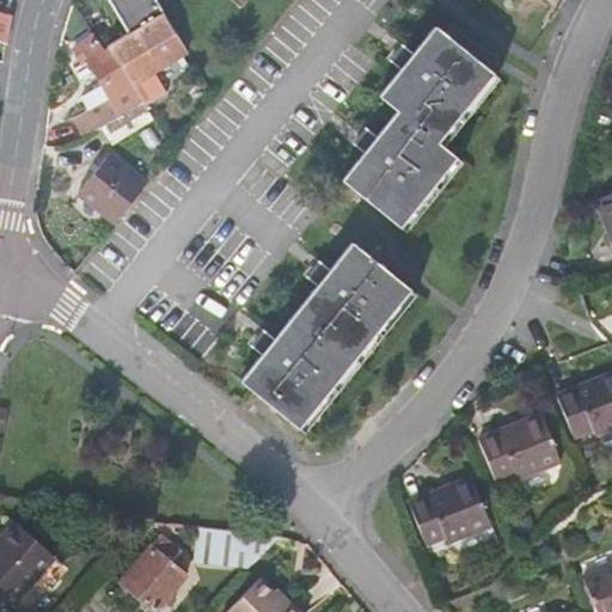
[(165,14),(157,0),(109,0),(128,32),(106,44),(134,84),(154,72),(187,51),(182,43),(165,14)]
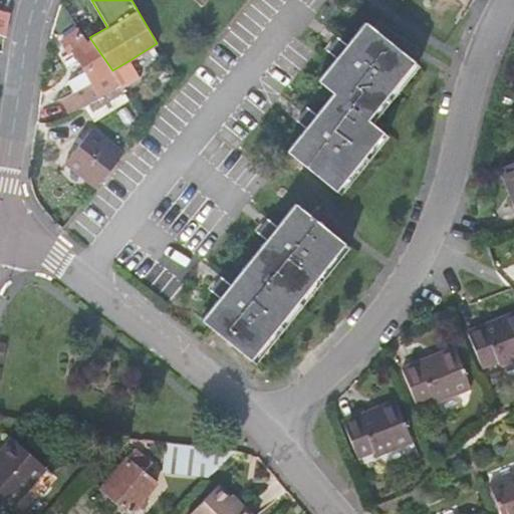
[(7,12),(0,8),(0,34),(5,36),(10,13),(7,12)]
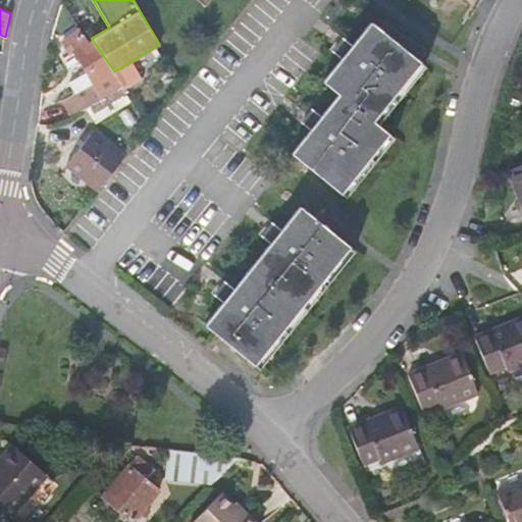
[(338,94),(291,153),(341,194),(389,134),(373,120),(421,62),(371,21),(322,82),(338,94)]
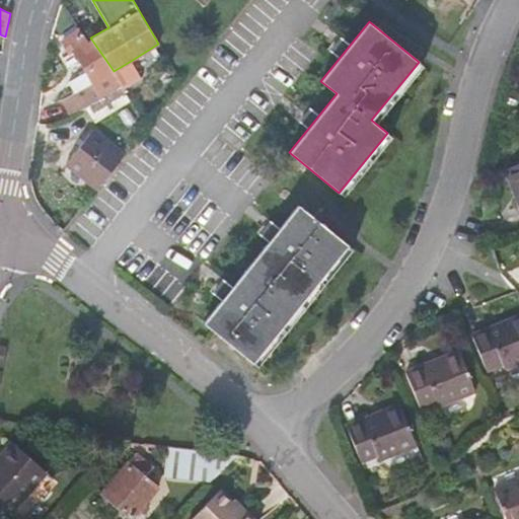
[(114,71),(90,38),(87,40),(79,28),(65,39),(62,41),(69,53),(73,50),(87,72),(68,82),(74,91),(71,93),(82,110),(122,87),(123,88),(114,71)]
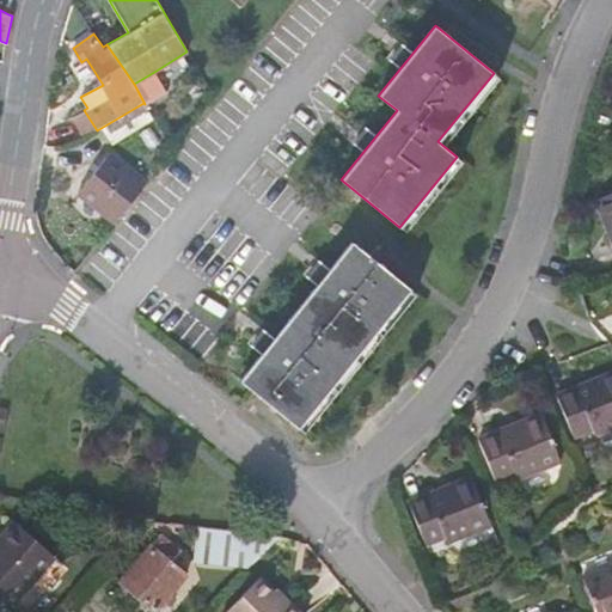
[(166,91),(154,72),(134,84),(145,104),(166,91)]
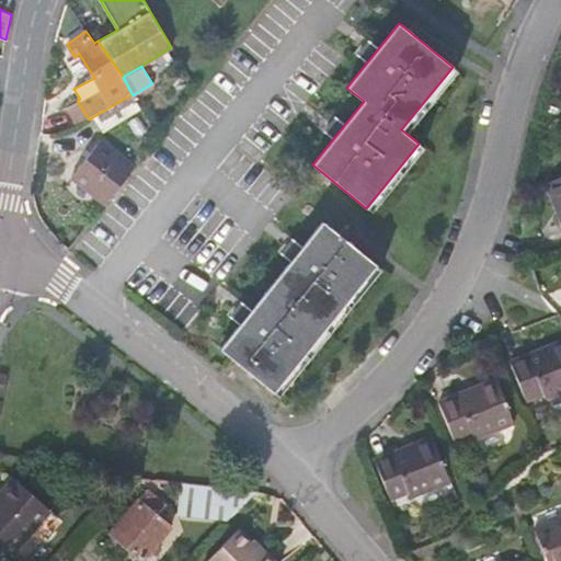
[(104,204),(134,168),(100,140),(71,176),(104,204)]
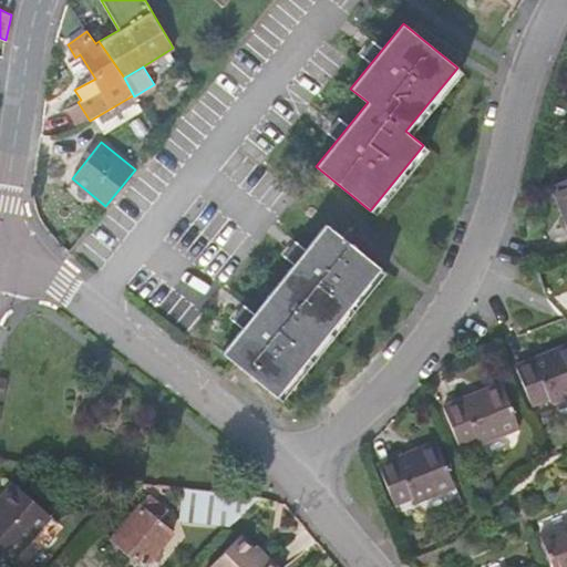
[(566,178),(552,185),(560,207),(566,205),(566,208),(566,178)]
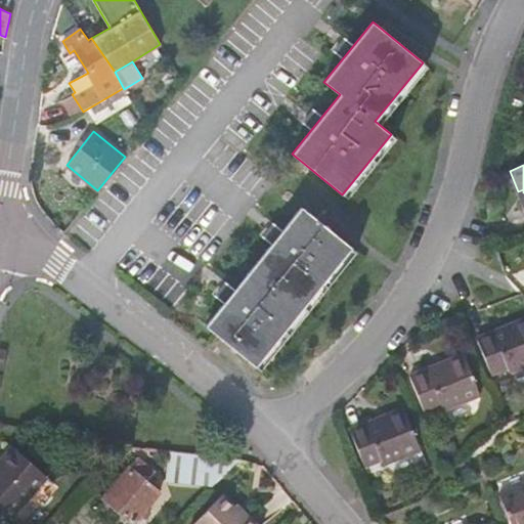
[(205,325),(255,366),(351,248),(301,207),(205,325)]
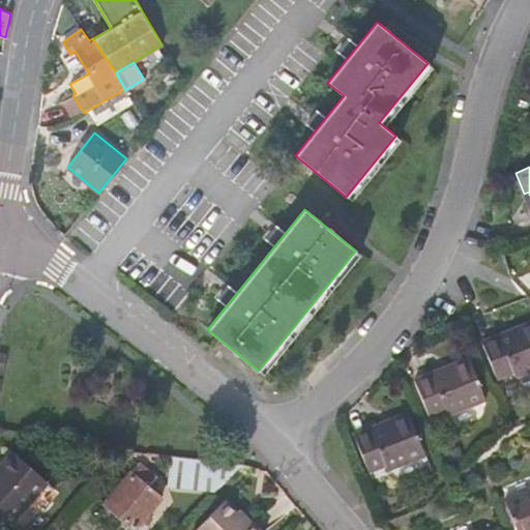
[(499,334),(480,342),(497,380),(513,373),(516,378),(529,372),(529,322),(517,328),(518,332),(501,340),(499,334)]
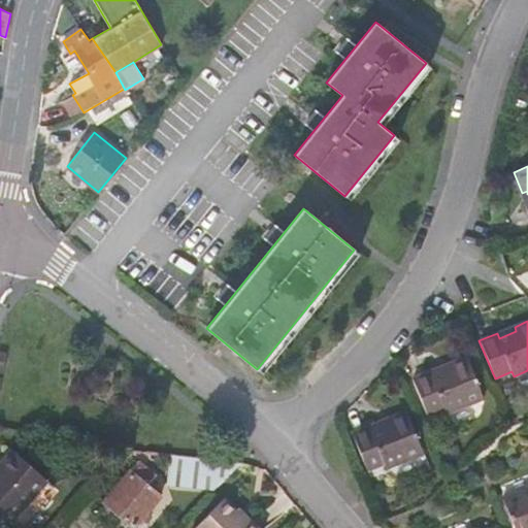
[(430,371),(413,378),(427,415),(443,407),(446,413),(483,397),(467,357),(447,364),(449,369),(432,375),(430,371)]
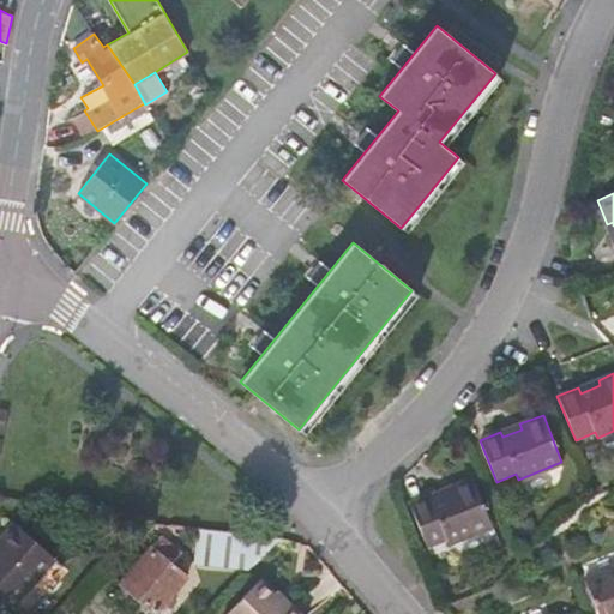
[(431,495),(409,504),(427,546),(446,537),(449,543),(492,525),(473,479),(450,487),(452,493),(433,501),(431,495)]
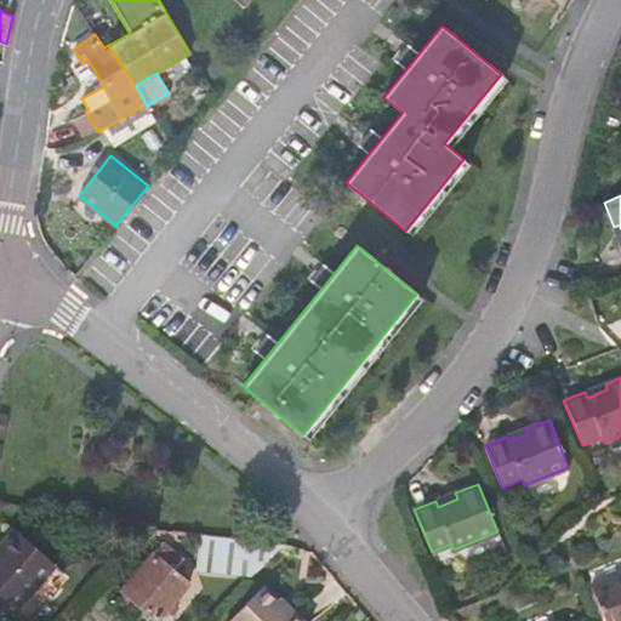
[(537,523),(518,530),(524,543),(542,536),(537,523)]
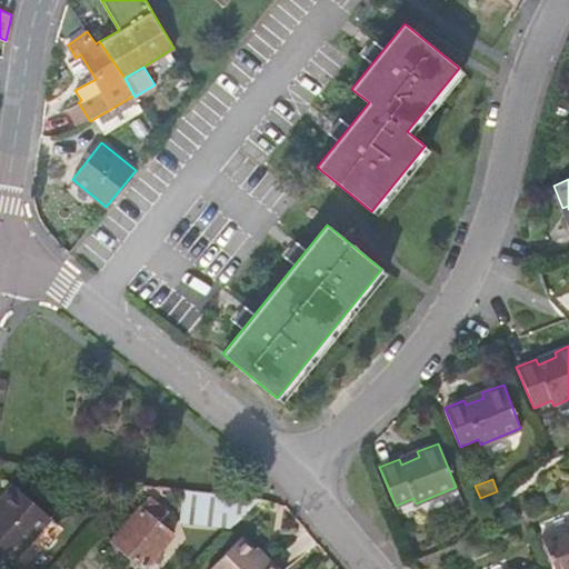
[(0,550),(11,561),(51,517),(13,483),(0,498),(0,550)]
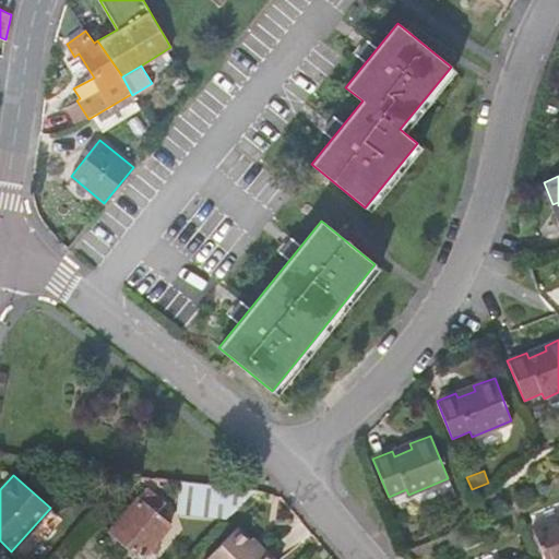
[(226,519),(256,489),(181,480),(177,513),(226,519)]
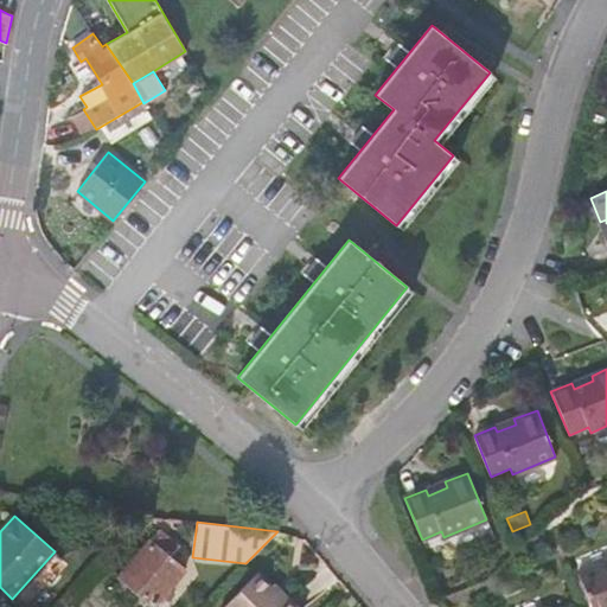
[(154,606),(183,570),(168,558),(178,547),(159,531),(120,577),(154,606)]
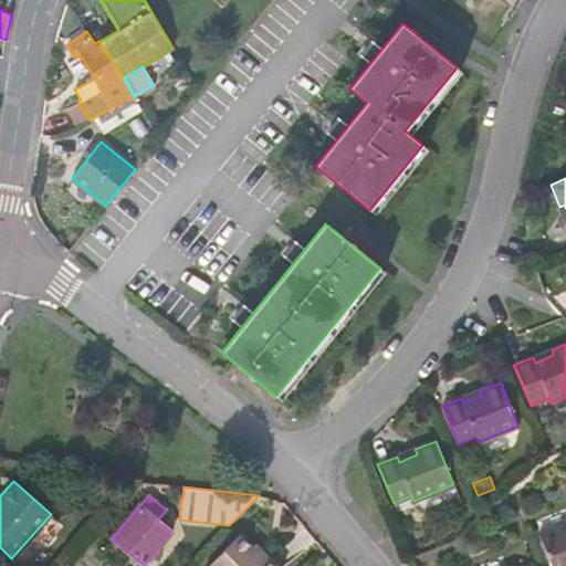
[(565,565),(565,522),(538,534),(551,565),(565,565)]
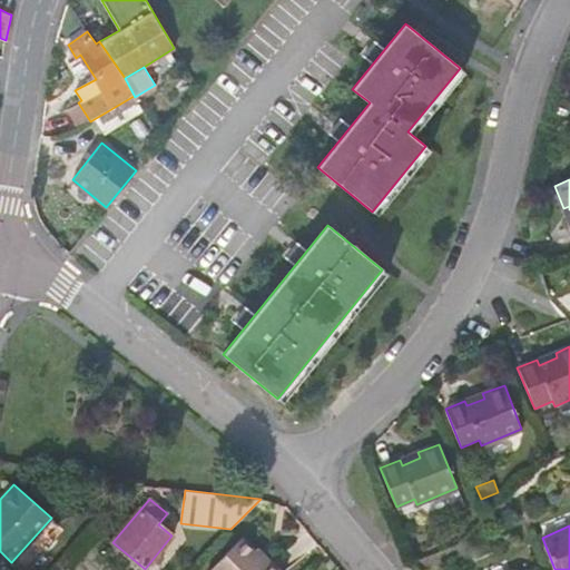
[(277,569),(267,559),(265,562),(241,539),(209,569),(277,569)]
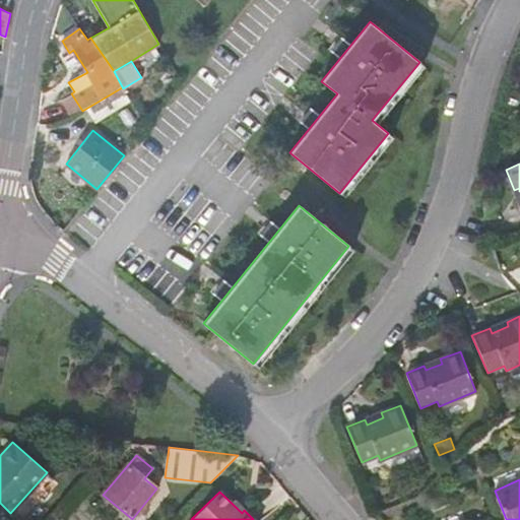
All buildings are outlined.
